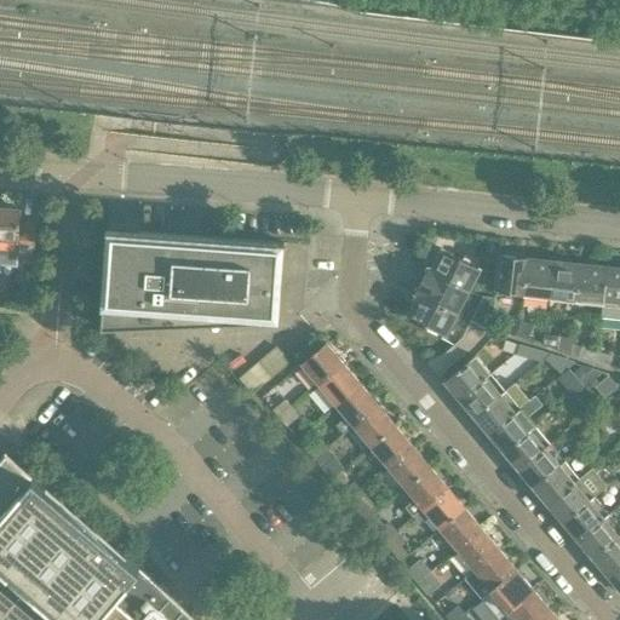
[(0,207),(0,245),(16,247),(16,256),(33,257),(35,223),(18,222),(19,210),(0,207)]
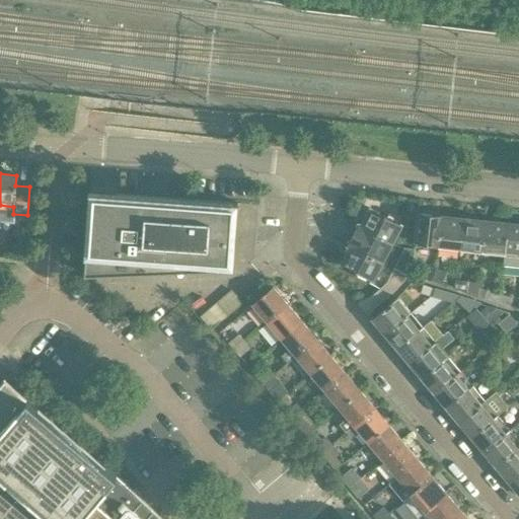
[(149,272),(232,268),(237,204),(115,195),(102,194),(90,193),(84,275),(149,272)]
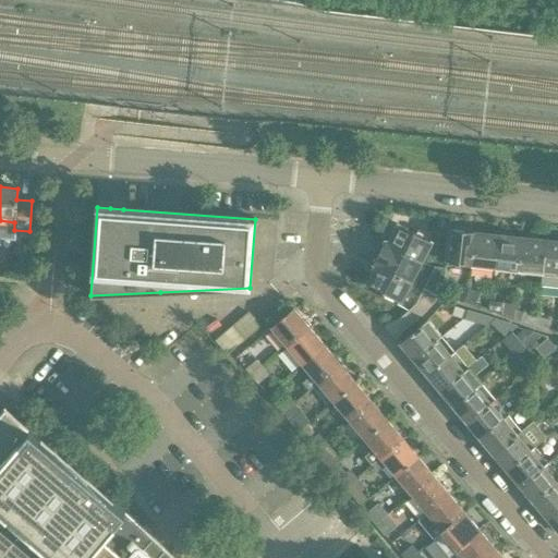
[(386,232),(381,240),(422,262),(426,253),(425,253),(431,241),(429,240),(431,237),(417,230),(415,233),(397,223),(391,234),(386,232)]
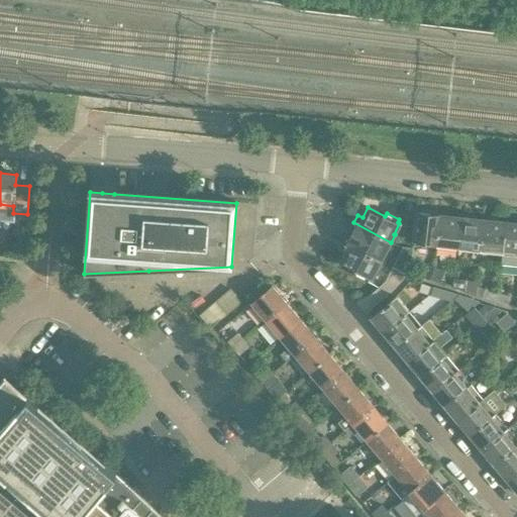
[(416,213),(413,244),(435,246),(439,216),(416,213)]
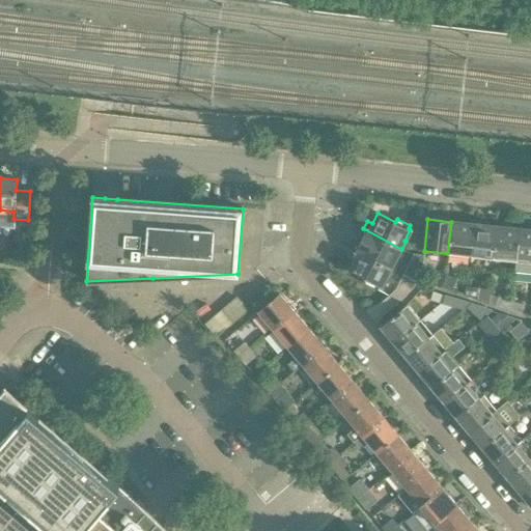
[(451,222),(447,253),(470,256),(473,224),(451,222)]
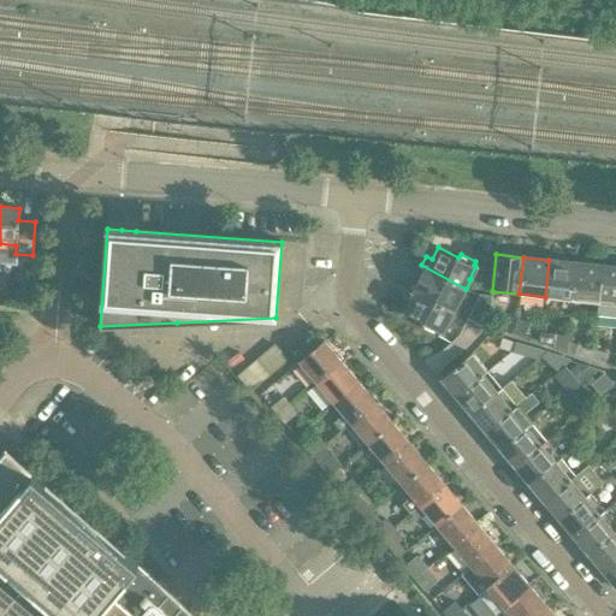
[(549,260),(545,297),(572,300),(575,262),(549,260)]
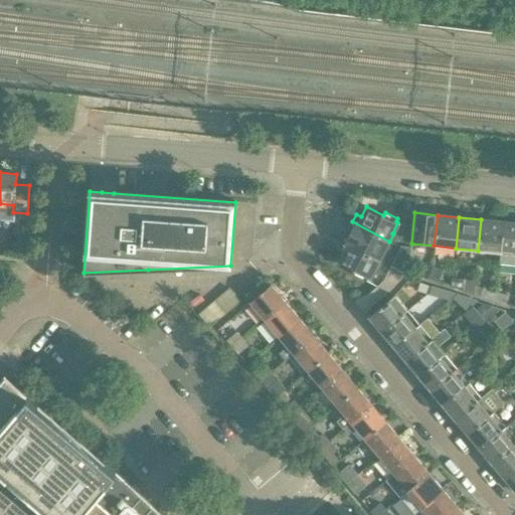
[(481,219),(478,250),(500,252),(503,222),(481,219)]
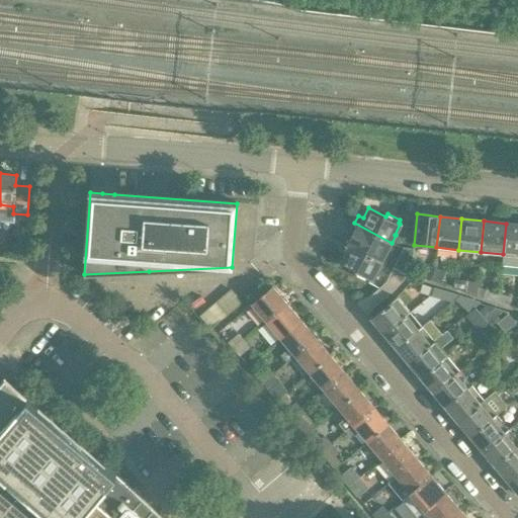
[(354,223),(344,243),(381,262),(392,243),(354,223)]
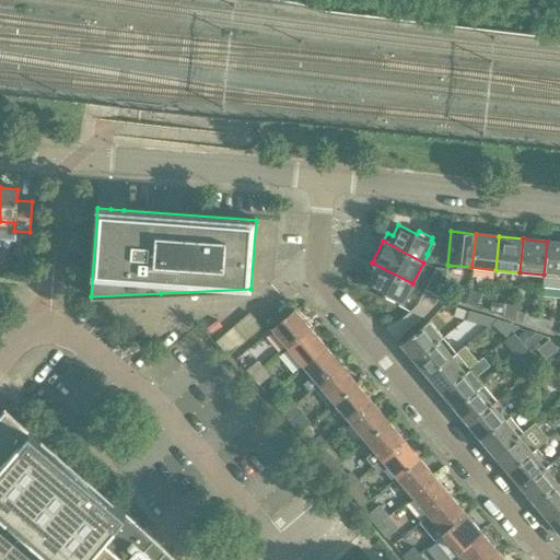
[(544,275),(543,287),(559,288),(559,243),(547,242),(544,275)]
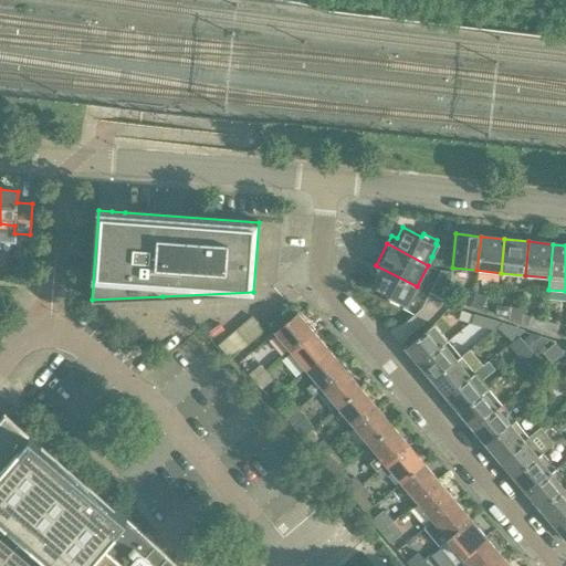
[(417,286),(376,265),(371,273),(378,276),(371,289),(390,297),(388,302),(402,308),(405,305),(406,306),(411,294),(413,295),(417,286)]
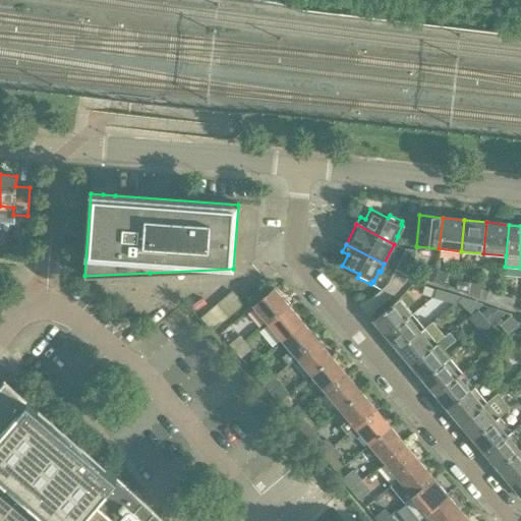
[(395,270),(410,278),(413,278),(416,250),(405,248),(395,270)]
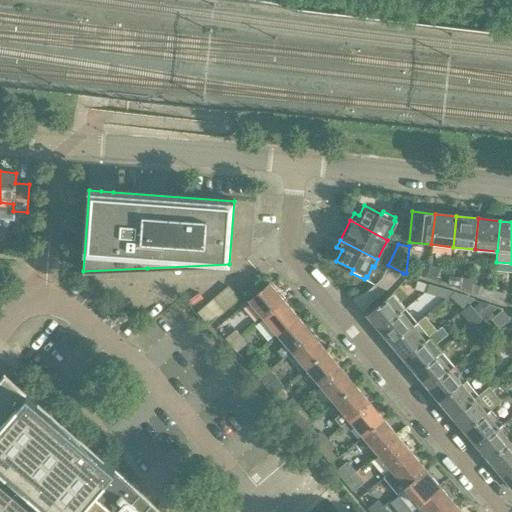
[(420,264),(416,275),(420,276),(426,278),(429,267),(420,264)]
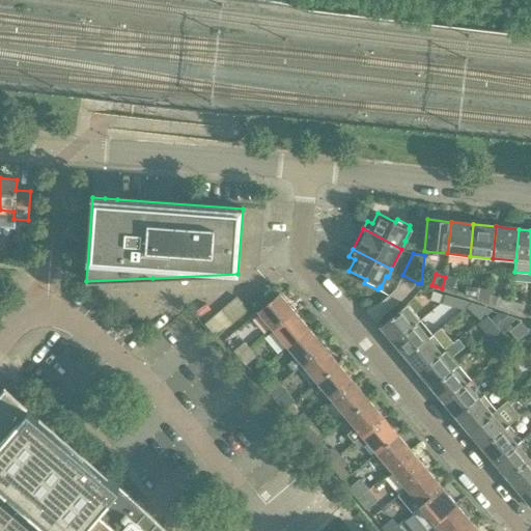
[(396,289),(382,302),(365,310),(375,323),(389,311),(402,299),(418,283),(402,275),(396,289)]
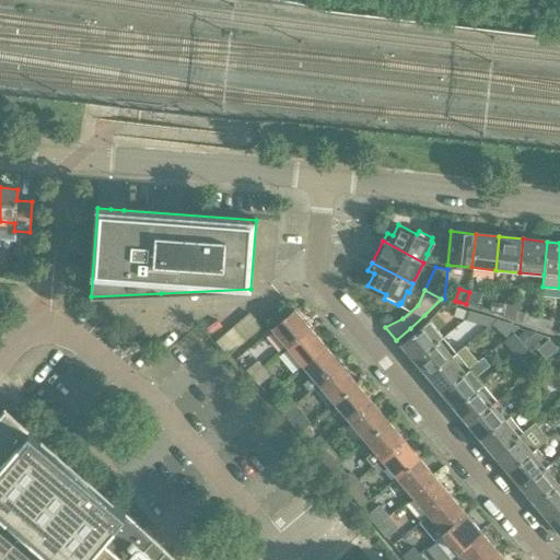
[(469,292),(466,304),(468,305),(476,307),(480,295),(469,292)]
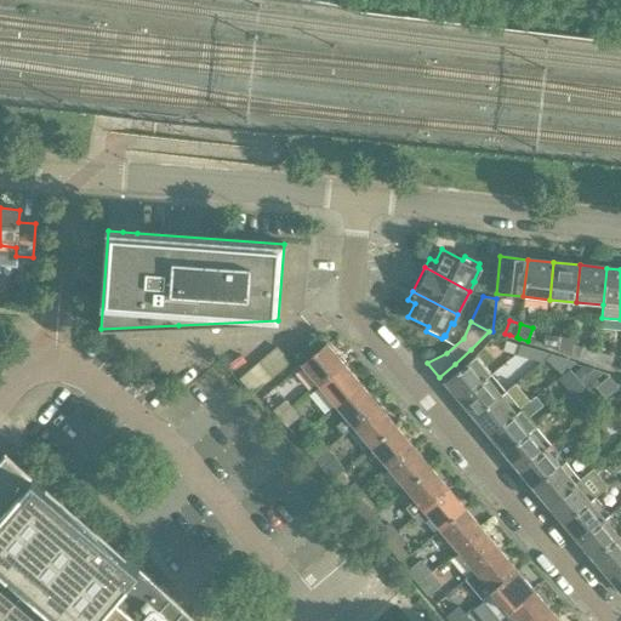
[(560,352),(570,354),(573,339),(563,337),(560,352)]
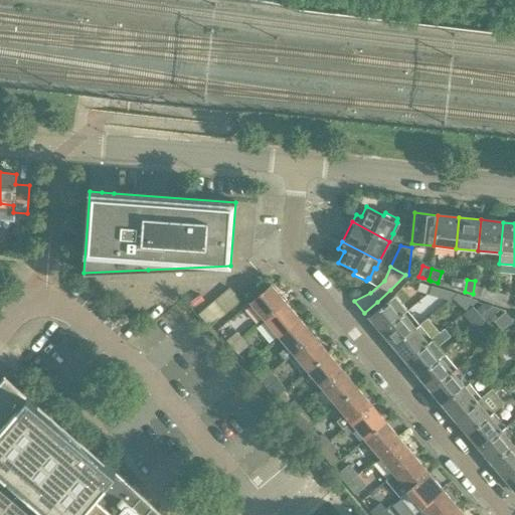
[(271,285),(249,303),(264,320),(285,303),(271,285)]
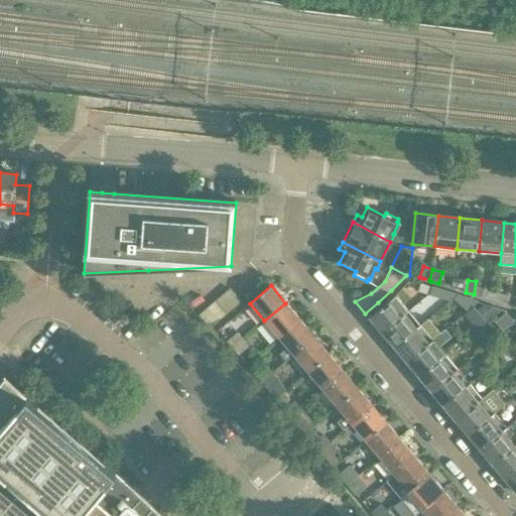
[(238,298),(228,286),(198,311),(208,324),(238,298)]
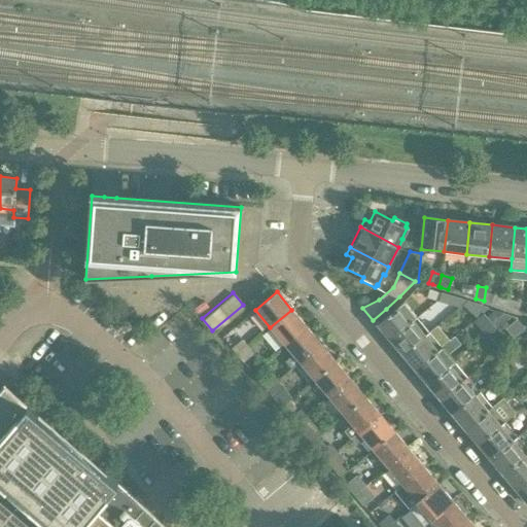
[(441,293),(437,302),(459,308),(466,302),(441,293)]
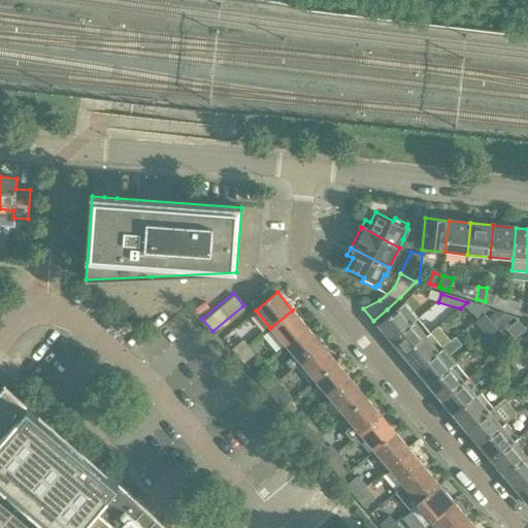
[(493,303),(505,307),(508,300),(495,296),(493,303)]
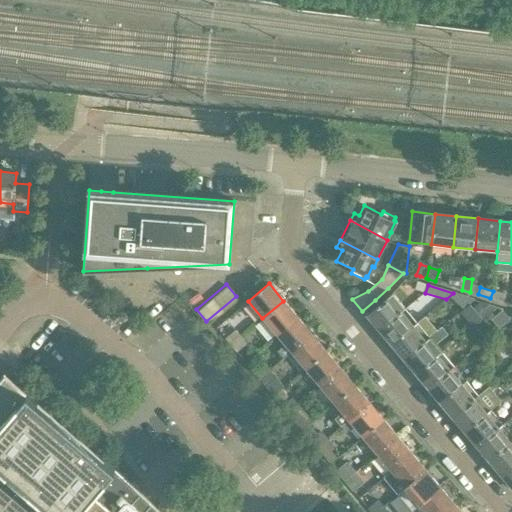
[(493,291),(490,298),(502,302),(505,295),(493,291)]
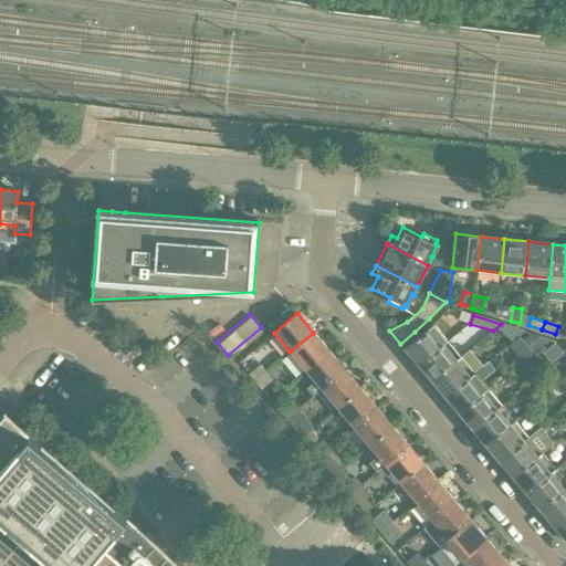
[(433,325),(405,348),(419,366),(448,342),(433,325)]
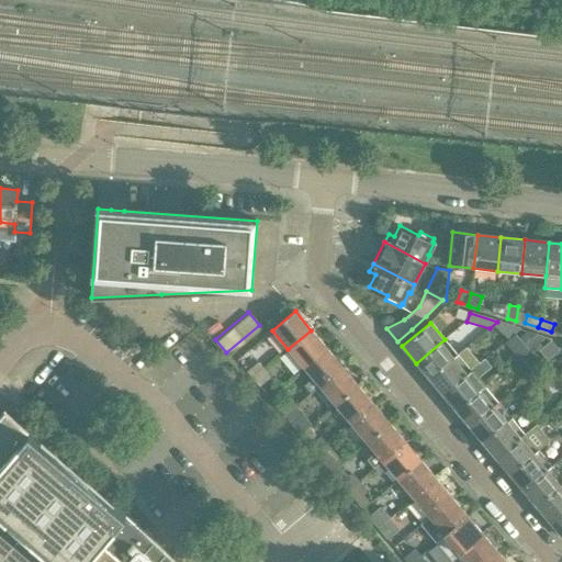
[(311,330),(288,349),(304,368),(326,349),(311,330)]
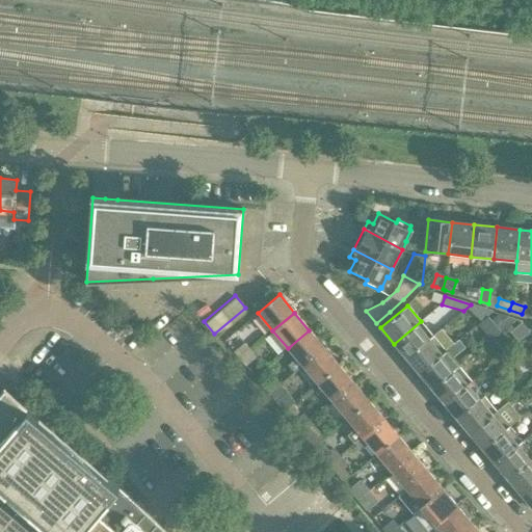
[(421,321),(394,344),(406,358),(433,337),(421,321)]
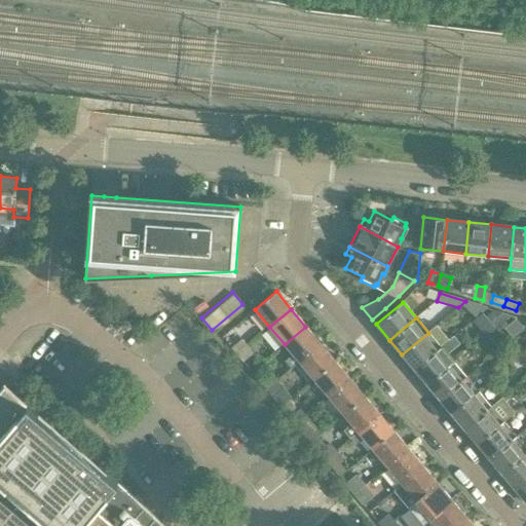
[(428,333),(402,354),(414,369),(449,340),(437,326),(428,333)]
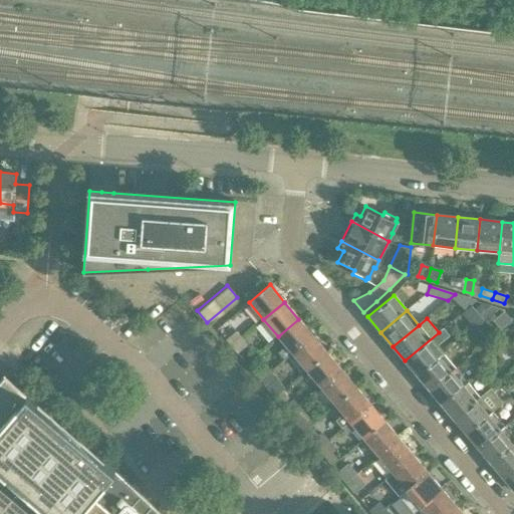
[(298,319),(278,336),(286,346),(278,352),(284,360),(292,353),(313,336),(298,319)]
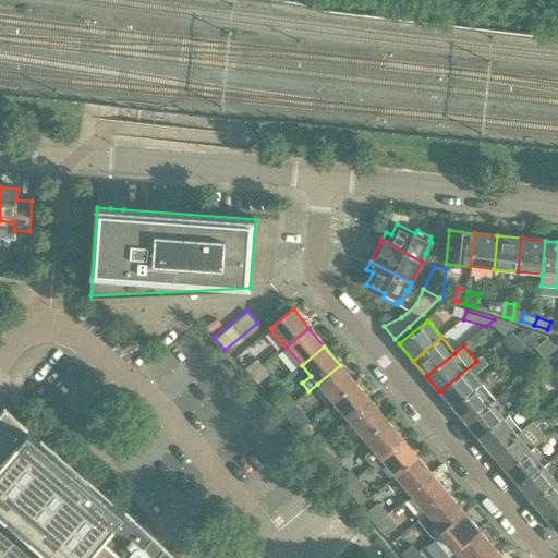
[(476,361),(439,391),(452,408),(481,384),(474,376),(477,373),(487,364),(482,356),(476,361)]
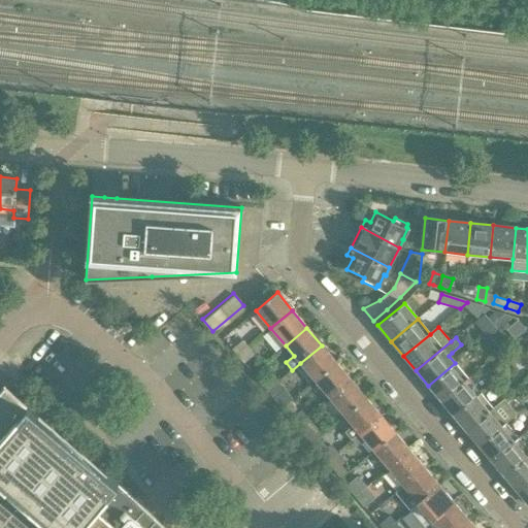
[(231,350),(237,357),(248,348),(241,341),(231,350)]
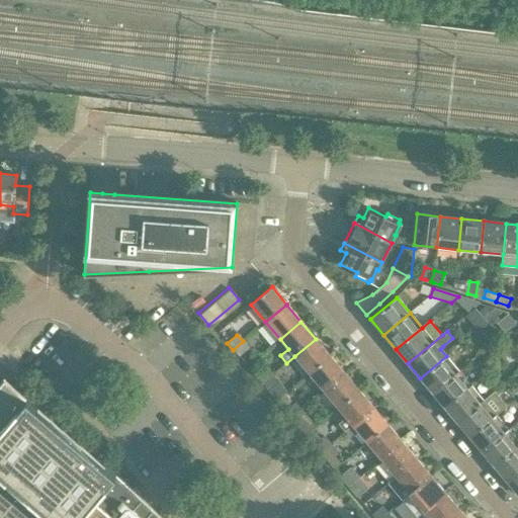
[(316,339),(294,356),(309,373),(330,356),(316,339)]
